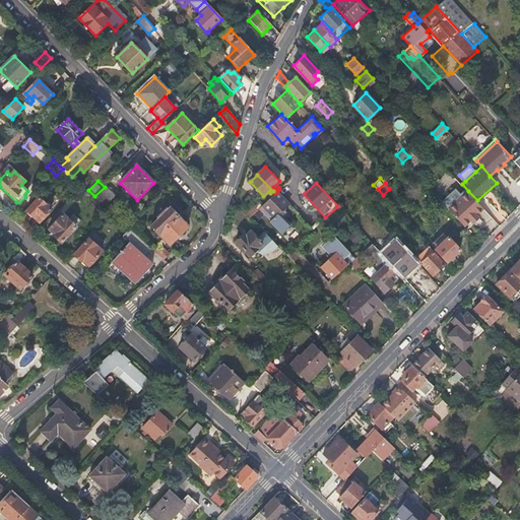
[(80,185),(70,197),(77,203),(87,192),(80,185)]
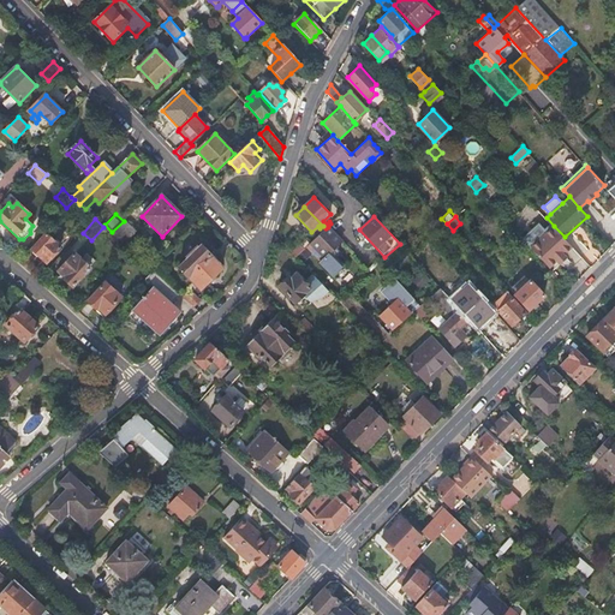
[(124,221),(112,232),(111,233),(124,244),(137,232),(124,220),(124,221)]
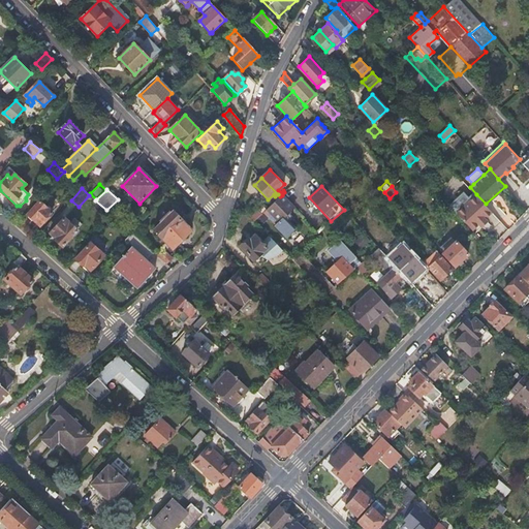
[(465,191),(448,206),(456,213),(472,230),(478,224),(481,227),(488,221),(486,218),(493,212),(486,204),(476,194),(471,198),(465,191)]
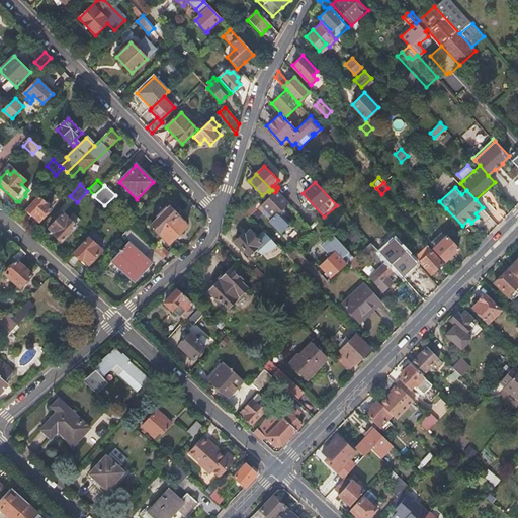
[(288,203),(276,191),(274,192),(260,206),(258,208),(280,232),(289,224),(282,216),(285,212),(282,208),(288,203)]
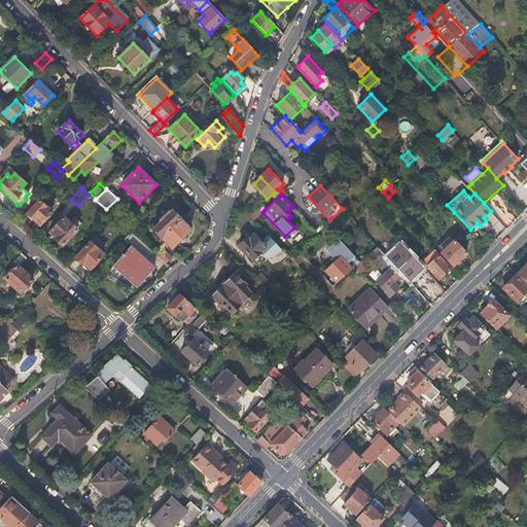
[(39,201),(27,214),(39,225),(51,212),(39,201)]
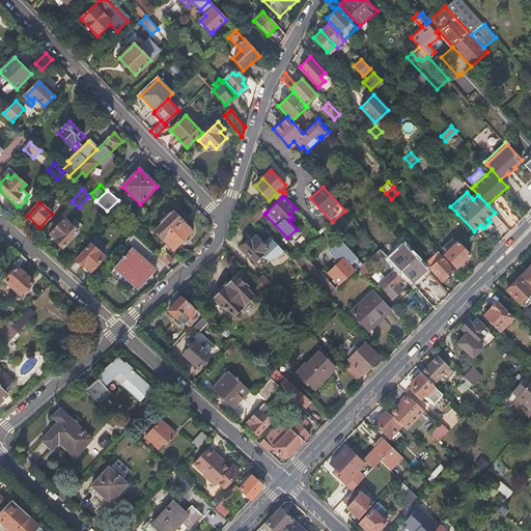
[(257,211),(251,217),(256,222),(262,216),(259,213),(257,211)]
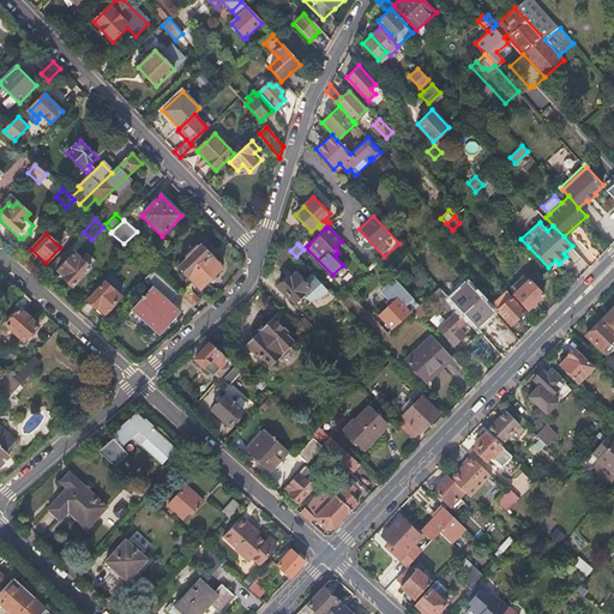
[(202,246),(179,268),(200,290),(209,281),(211,284),(215,281),(217,278),(215,276),(222,268),(202,246)]
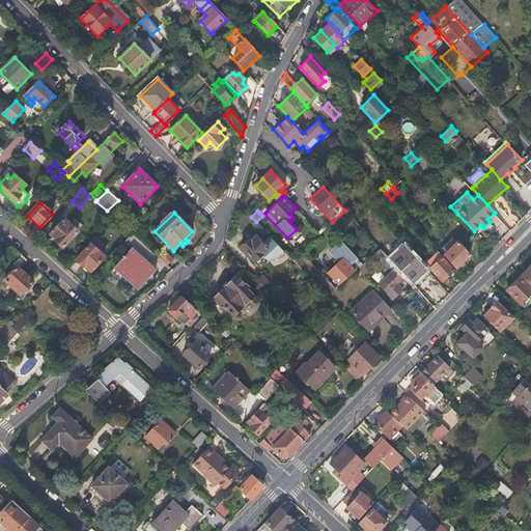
[(63,219),(50,233),(55,239),(54,241),(62,248),(77,231),(63,219)]
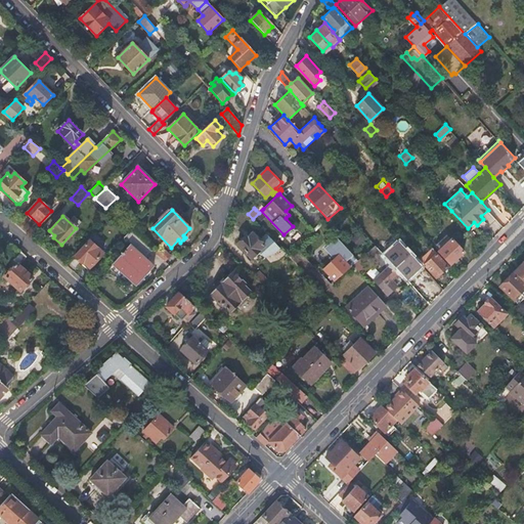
[(250,230),(237,243),(252,258),(264,245),(250,230)]
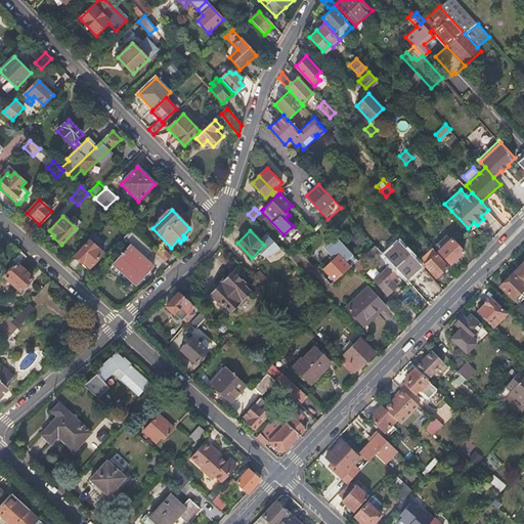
[(130,246),(115,263),(136,284),(144,275),(154,266),(144,258),(151,251),(130,231),(123,239),(130,246)]
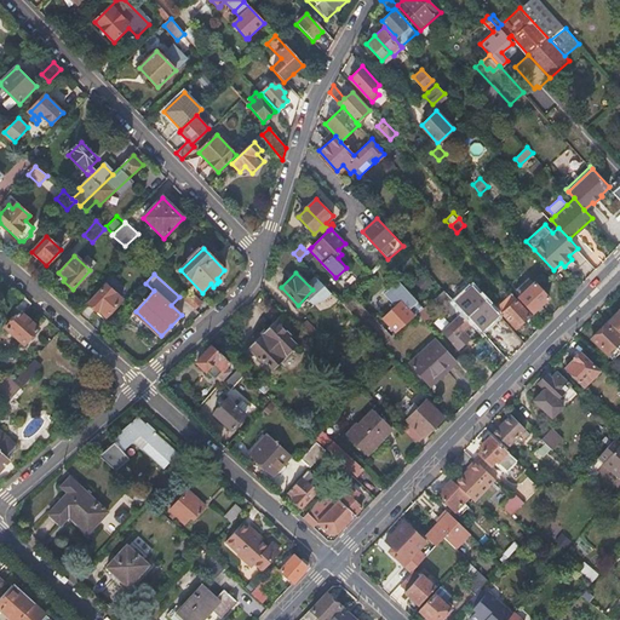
[(339,302),(313,274),(309,279),(316,286),(316,288),(334,306),(339,302)]
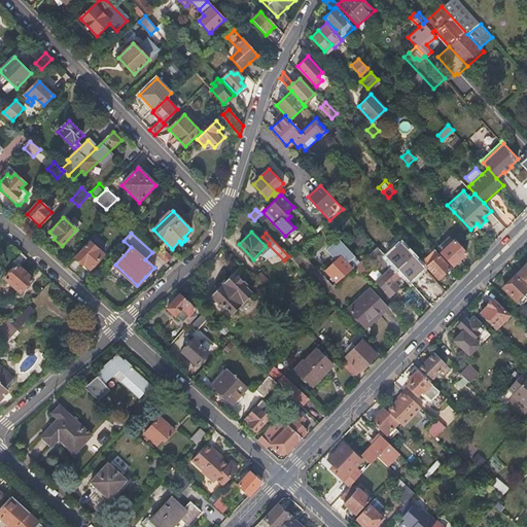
[(369,240),(360,233),(353,240),(360,248),(369,240)]
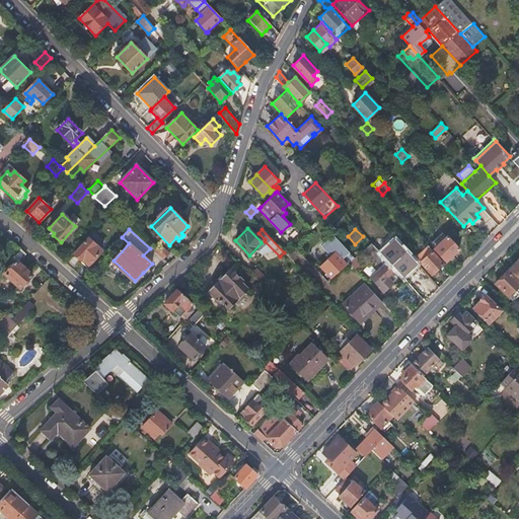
[(331,278),(347,264),(343,260),(351,251),(334,234),(322,245),(331,254),(320,266),(331,278)]
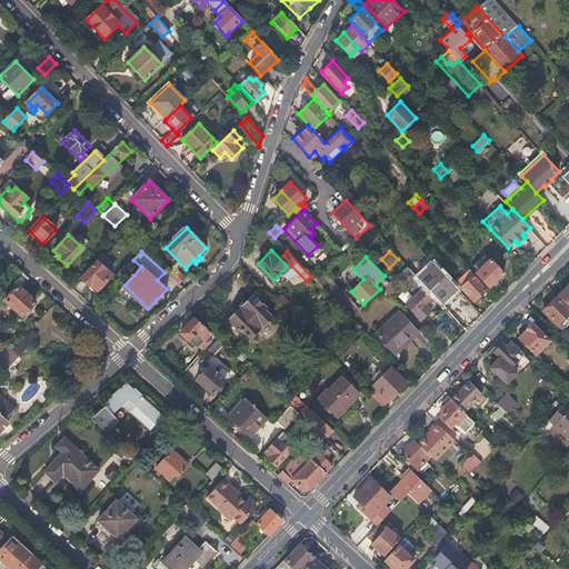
[(503,272),(490,258),(477,271),(490,286),(503,272)]
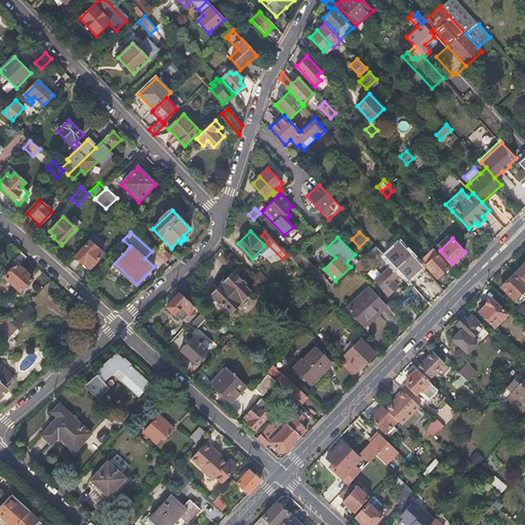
[(89,241),(75,257),(83,265),(84,263),(89,268),(103,254),(89,241)]
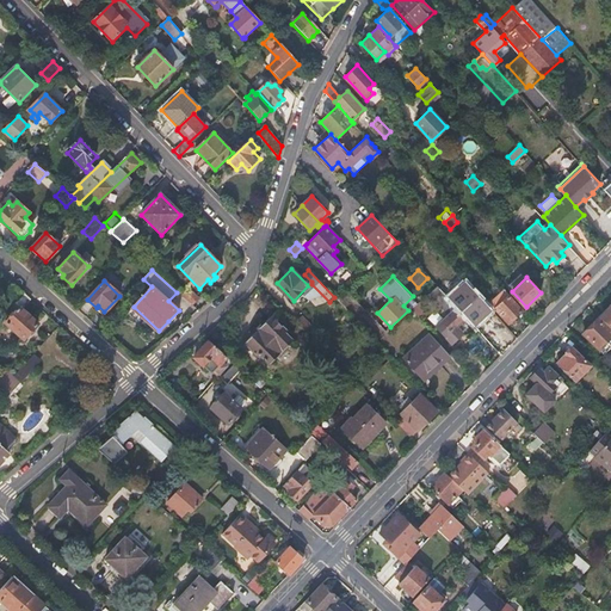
[(451,301),(467,318),(475,326),(489,313),(463,282),(455,289),(458,292),(451,301)]
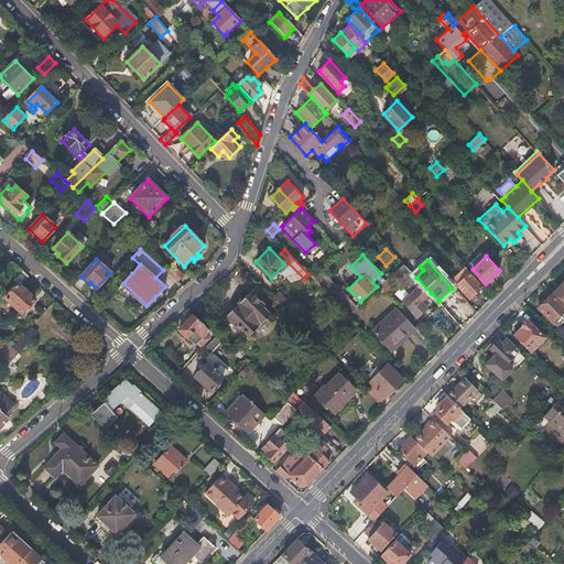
[(403,263),(396,270),(414,291),(403,302),(418,317),(427,307),(422,302),(431,293),(416,278),(413,274),(403,263)]
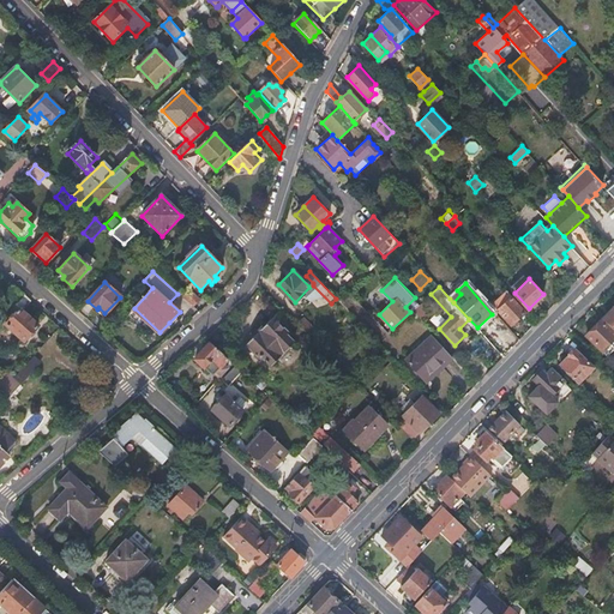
[(485,287),(477,294),(483,300),(491,293),(485,287)]
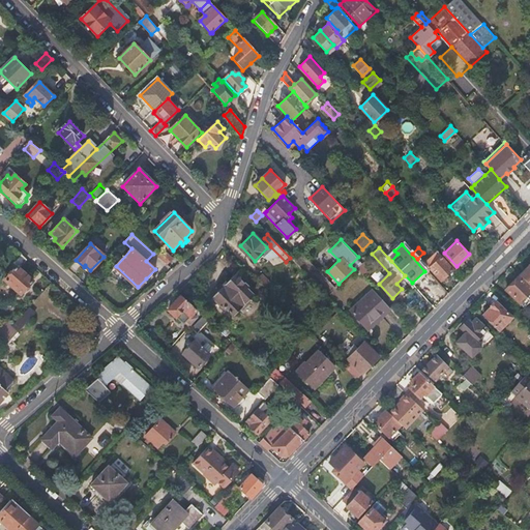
[(158,256),(168,265),(173,260),(163,251),(158,256)]
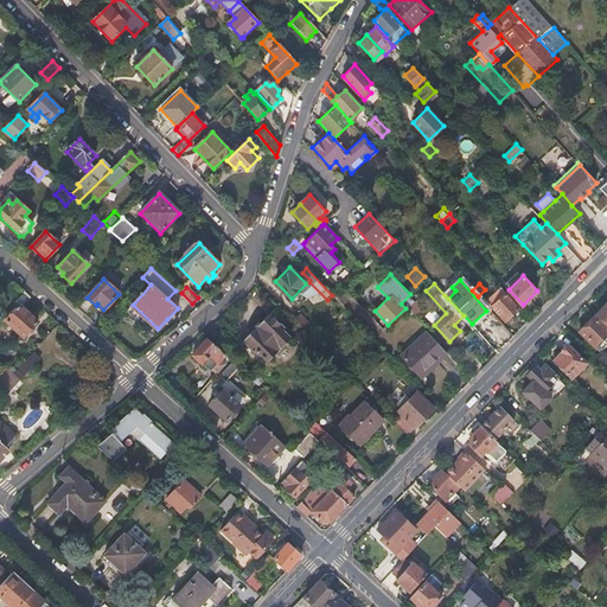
[(455,291),(452,287),(445,295),(448,299),(455,291)]
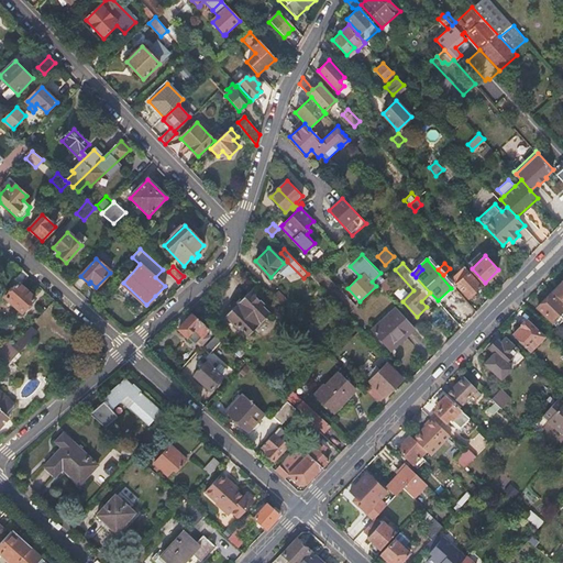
[(483,285),(465,266),(452,278),(470,297),(483,285)]
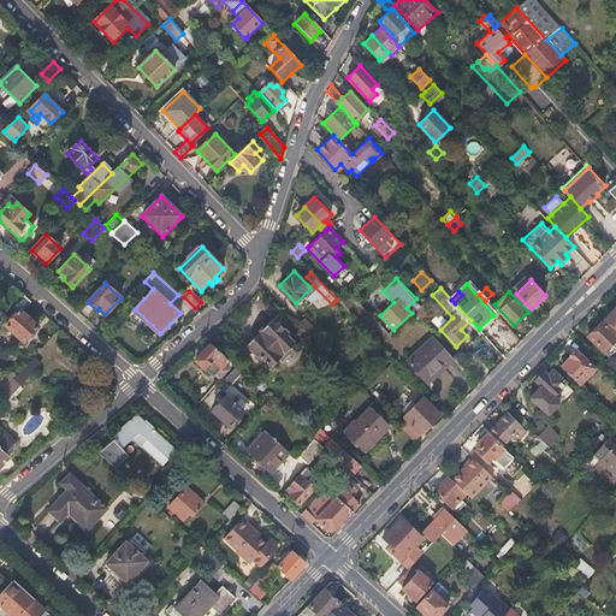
[(356,300),(349,292),(339,302),(347,308),(356,300)]
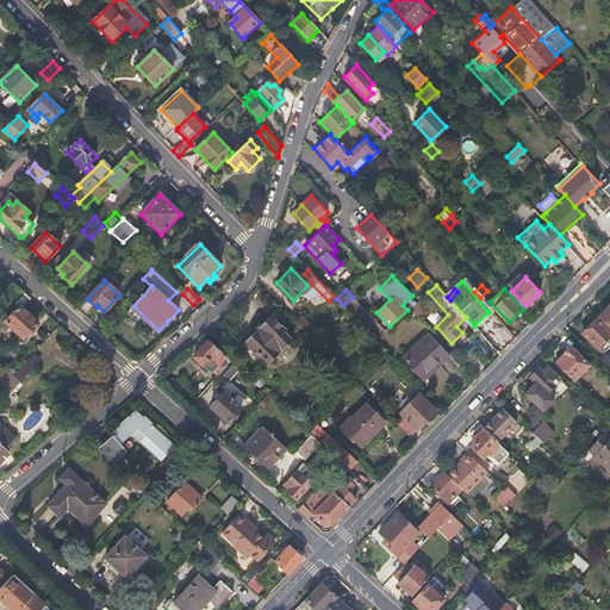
[(6,322),(24,338),(38,324),(22,309),(31,299),(24,293),(11,309),(16,313),(6,322)]
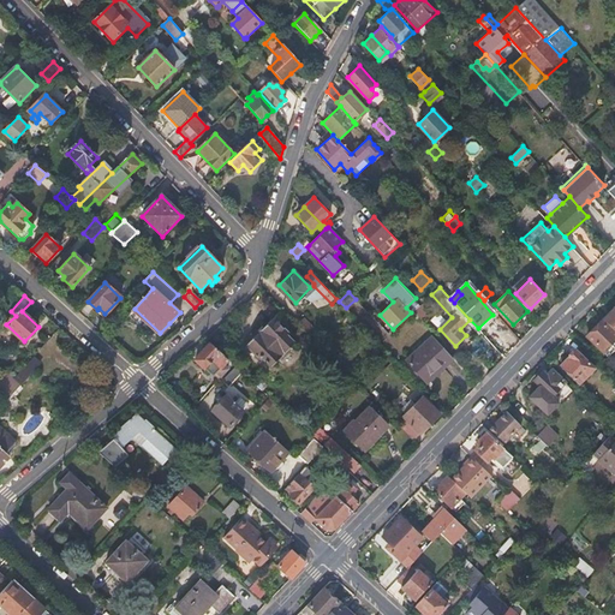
[(422,303),(421,304),(413,311),(424,321),(431,314),(422,303)]
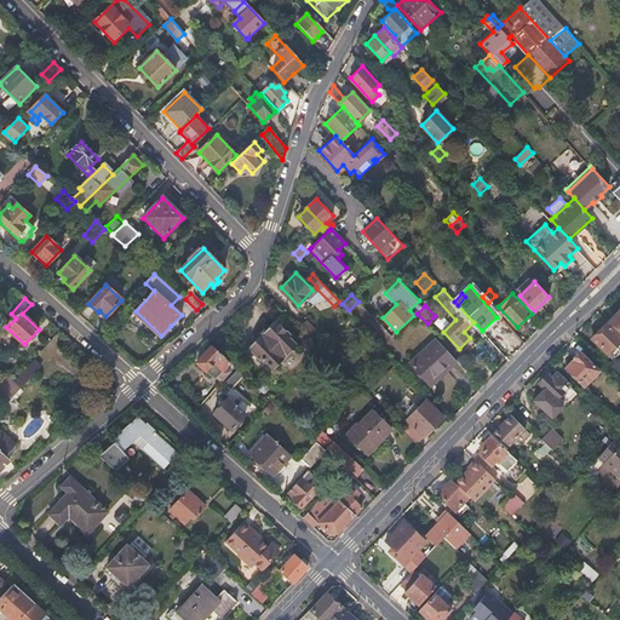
[(619,309),(615,314),(608,322),(619,333),(619,309)]
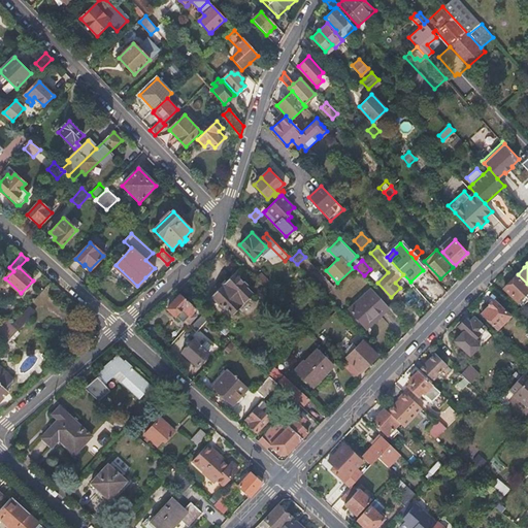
[(377,269),(369,273),(373,279),(382,275),(377,269)]
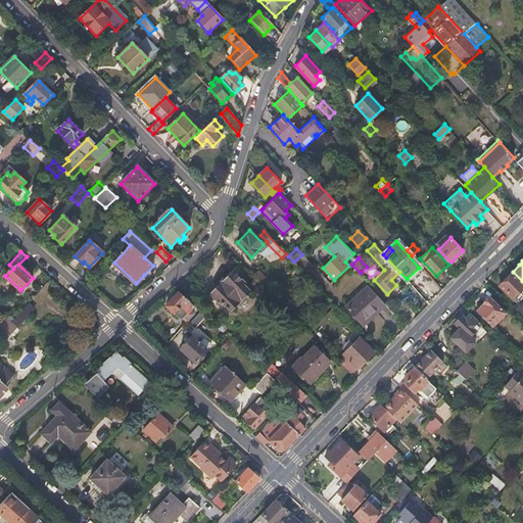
[(224,303),(231,311),(250,291),(243,284),(244,282),(232,271),(210,292),(222,304),(224,303)]
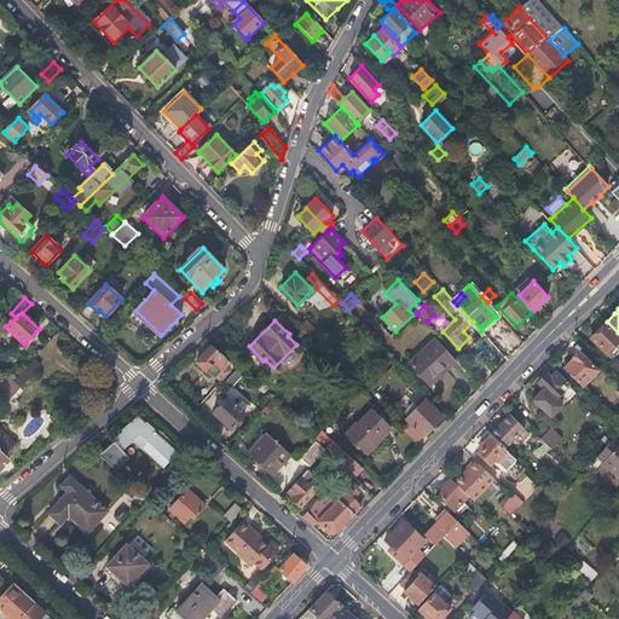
[(307,320),(300,328),(312,339),(314,342),(322,335),(307,320)]
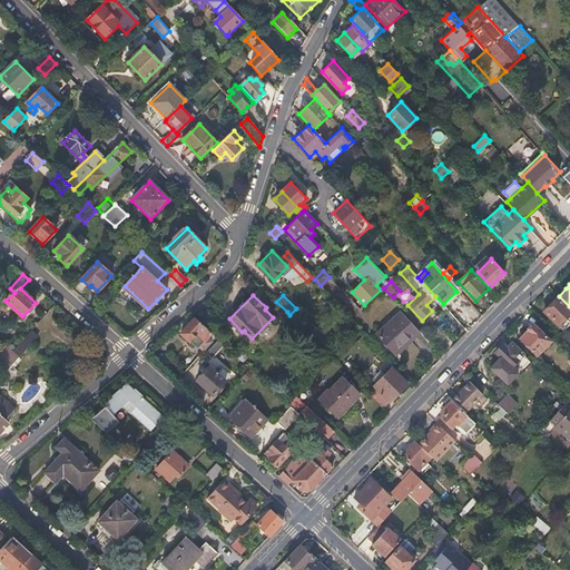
[(569,310),(558,298),(544,312),(559,326),(569,314),(569,318),(569,320),(569,318),(569,310)]
